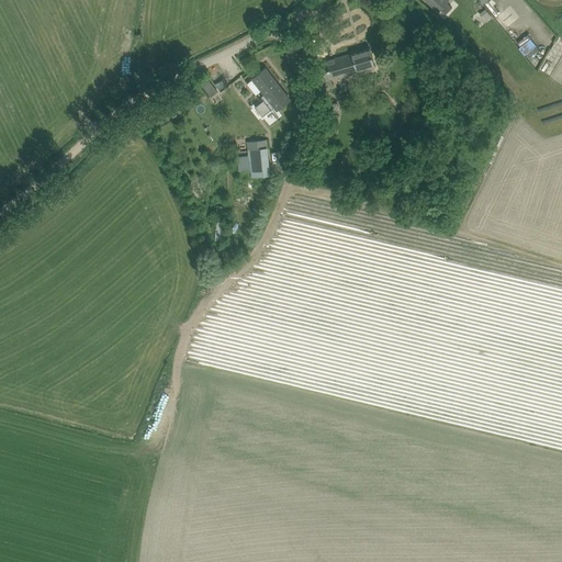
[(446,14),(452,8),(447,3),(449,1),(448,0),(424,0),(439,13),(441,10),(446,14)]
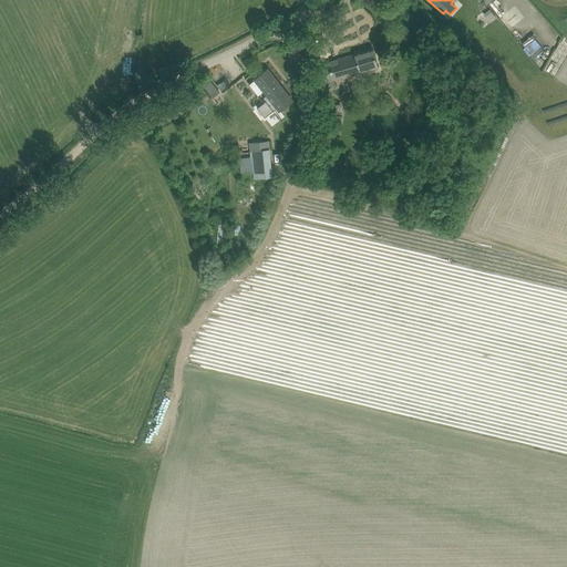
[(491,23),(496,18),(490,9),(484,13),(491,23)]
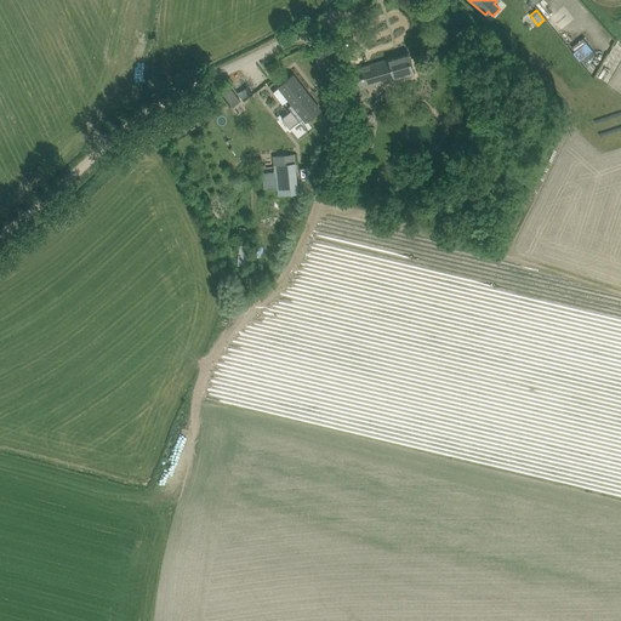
[(615,69),(620,58),(620,50),(614,46),(603,62),(615,69)]
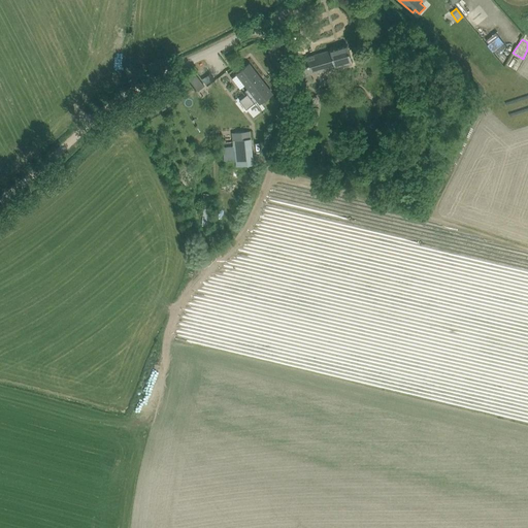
[(353,63),(348,45),(330,51),(330,50),(297,61),(304,84),(314,80),(311,74),(336,67),(336,68),(353,63)]
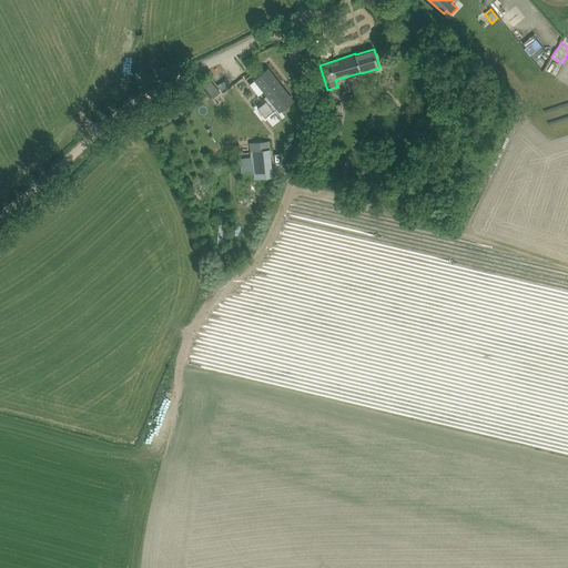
[(270,69),(256,79),(267,94),(264,98),(266,101),(257,108),(265,118),(279,109),(281,111),(293,101),(270,69)]
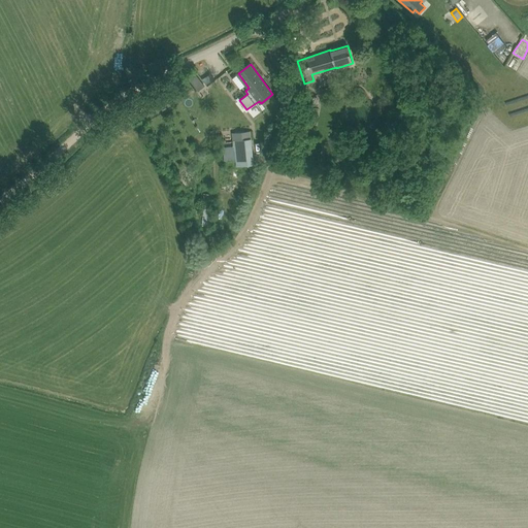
[(196,76),(190,81),(198,93),(204,88),(196,76)]
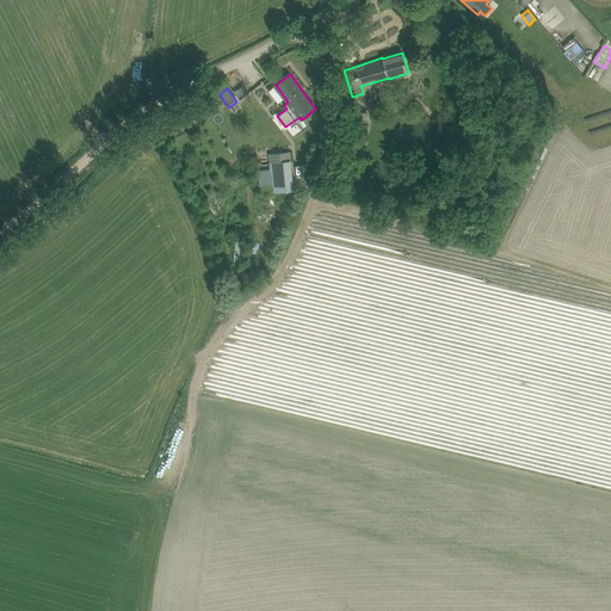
[(271,172),(259,173),(260,186),(273,185),(273,192),(292,190),(291,181),(294,180),(291,161),(270,164),(271,172)]
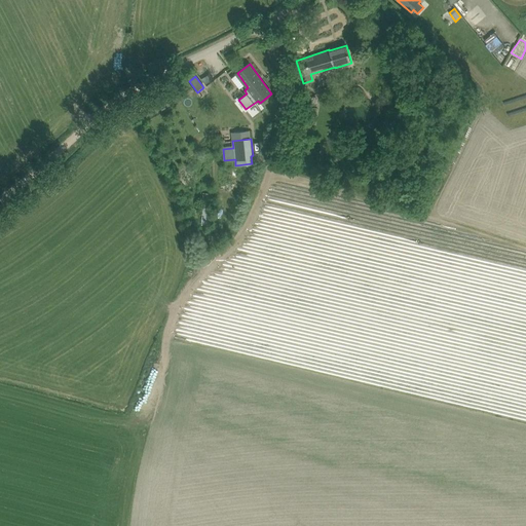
[(212,207),(202,208),(202,223),(212,222),(212,207)]
